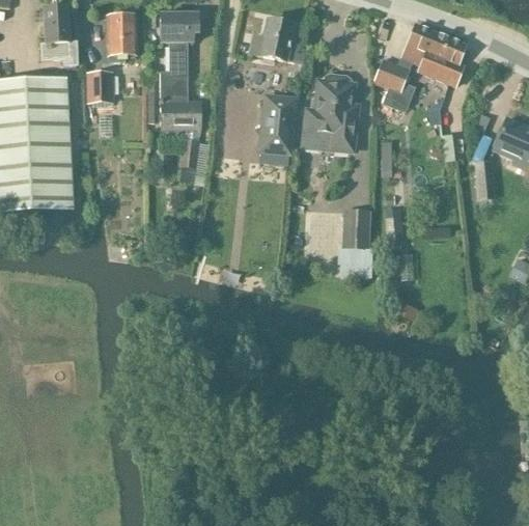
[(44,42),(39,43),(40,59),(62,58),(62,64),(77,63),(76,40),(70,40),(67,3),(43,5),(44,42)]
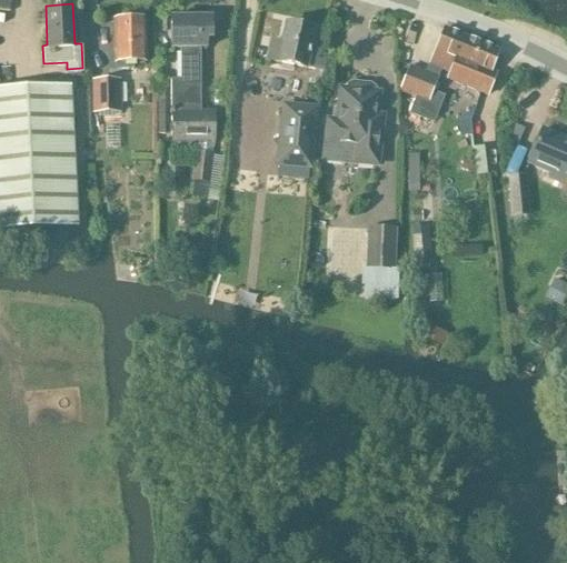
[(146,14),(115,16),(116,58),(116,63),(135,63),(135,58),(147,58),(146,14)]
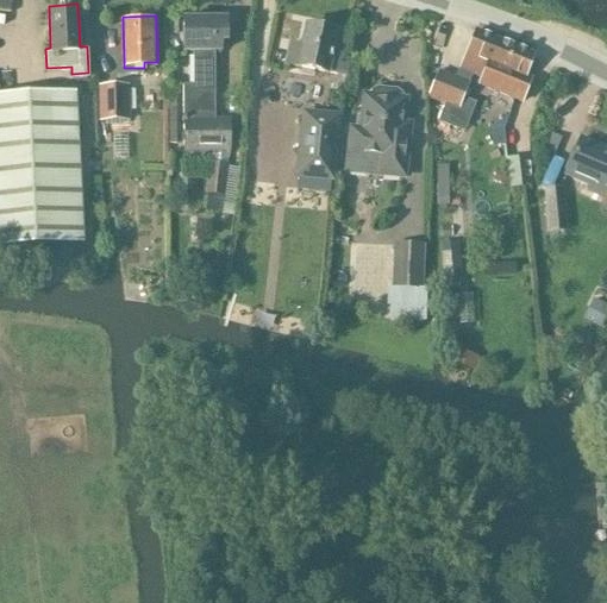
[(183,146),(229,146),(229,117),(214,115),(216,48),(221,48),(221,37),(227,37),(227,16),(186,16),(185,46),(195,46),(194,81),(185,80),(183,146)]
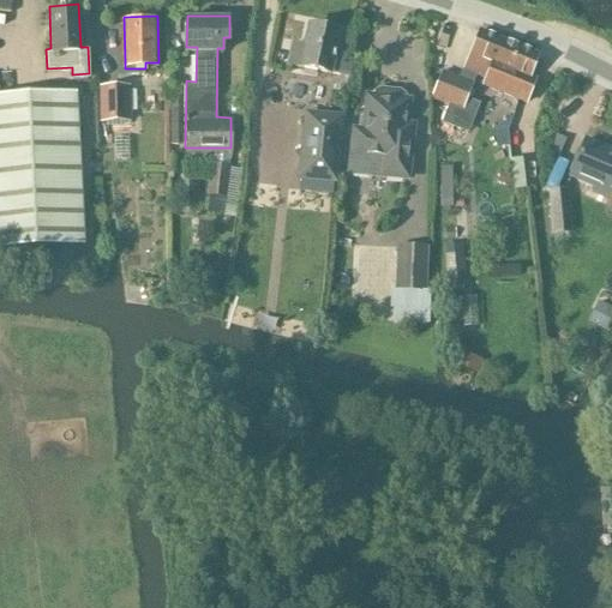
[(316,18),(312,22),(310,20),(305,42),(293,40),(289,60),(351,73),(353,61),(345,59),(351,34),(349,34),(348,35),(340,34),(341,28),(327,24),(325,19),(316,18)]
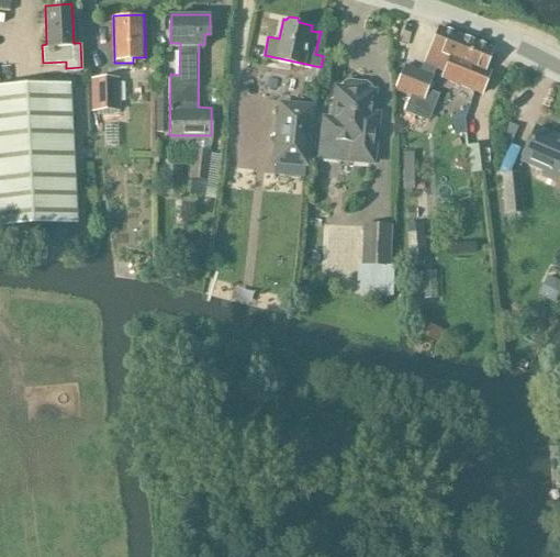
[(493,67),(486,64),(493,45),(440,23),(426,59),(446,67),(443,75),(483,91),(493,67)]
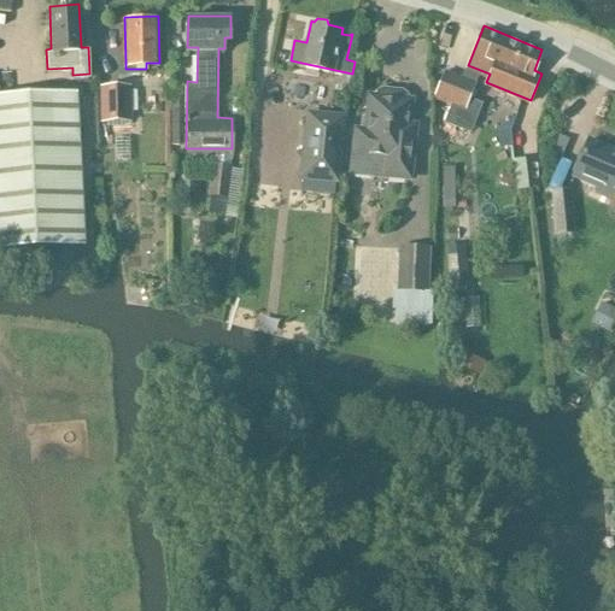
[(466,105),(476,80),(446,66),(435,92),(466,105)]
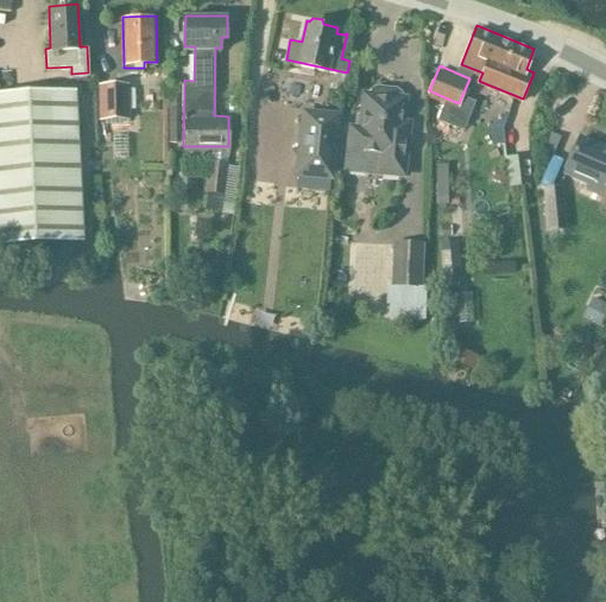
[(131,115),(130,82),(100,82),(101,115),(131,115)]
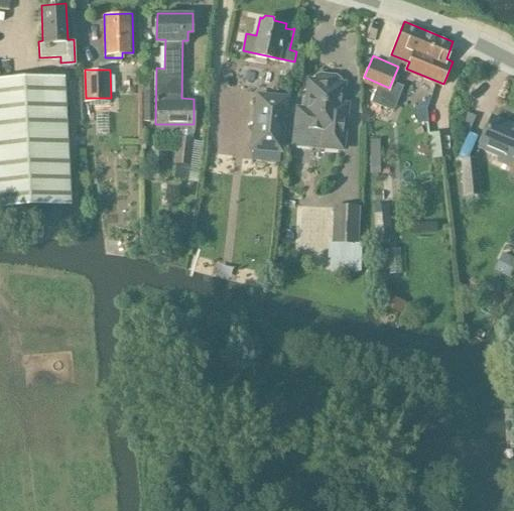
[(343,102),(345,81),(341,80),(340,76),(337,74),(325,72),(320,74),(319,78),(316,77),(314,89),(311,91),(309,91),(308,91),(306,106),(298,105),(295,140),(343,146),(347,110),(344,110),(345,102),(343,102)]
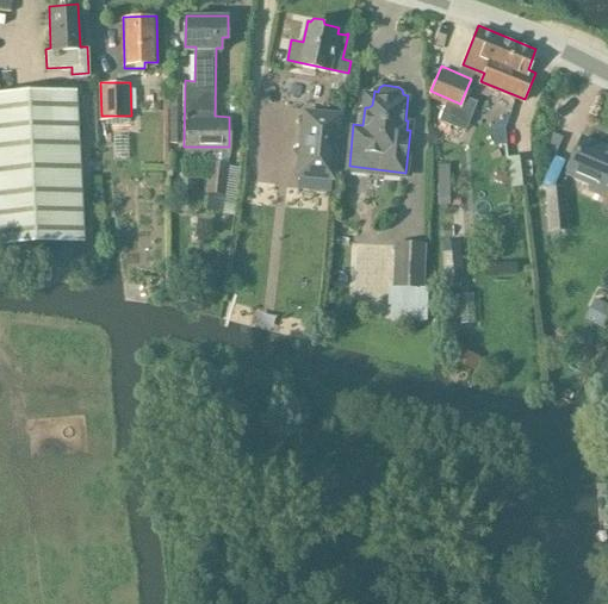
[(76,86),(0,89),(0,242),(85,238),(76,86)]
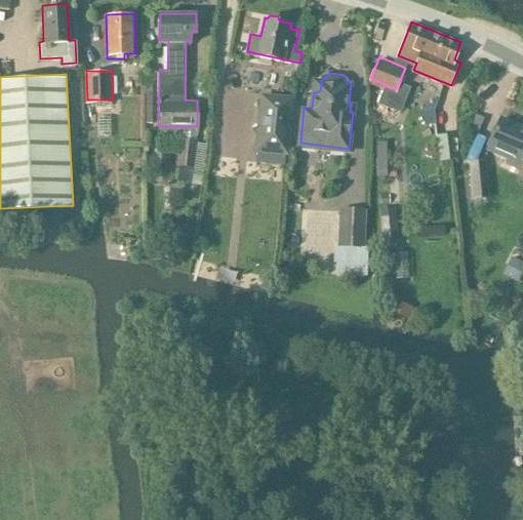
[(258,148),(286,151),(292,96),(264,93),(258,148)]
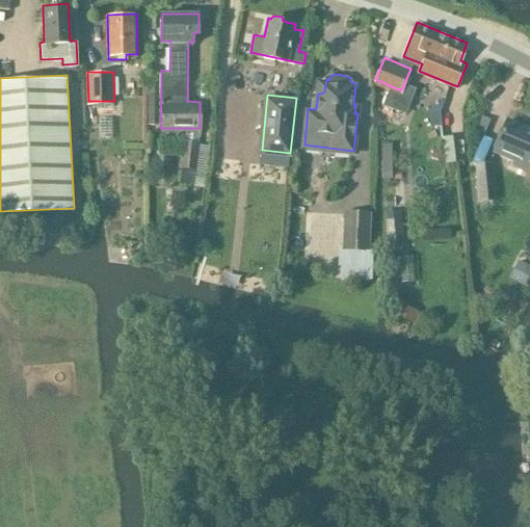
[(529,126),(508,117),(495,149),(529,162),(529,126)]
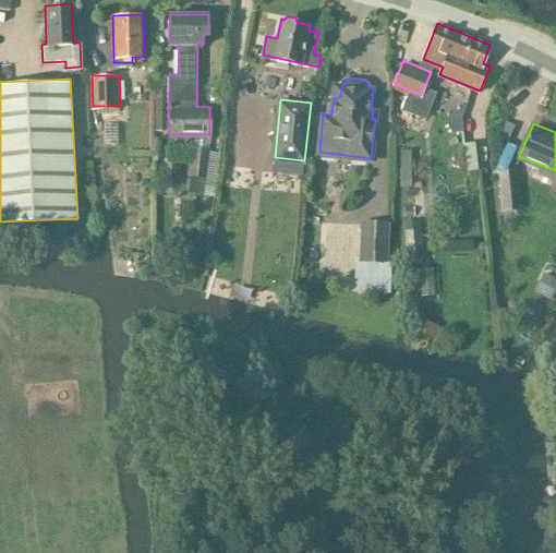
[(476,167),(473,139),(466,140),(468,168),(476,167)]
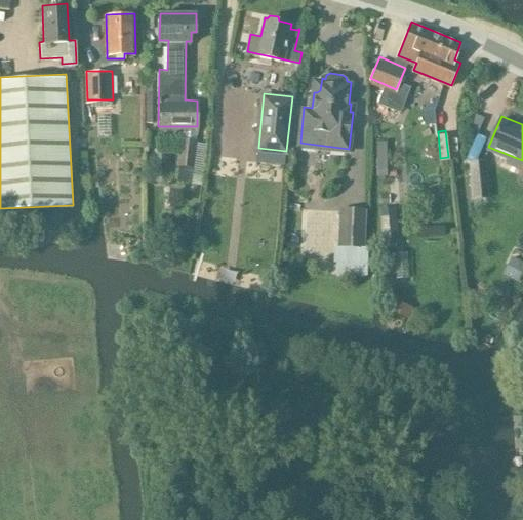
[(198,137),(182,135),(177,162),(182,163),(194,164),(197,142),(198,137)]
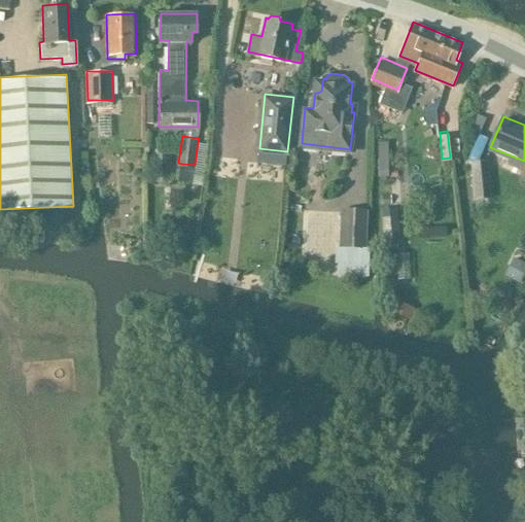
[(195,165),(193,182),(204,183),(209,143),(198,142),(195,165)]
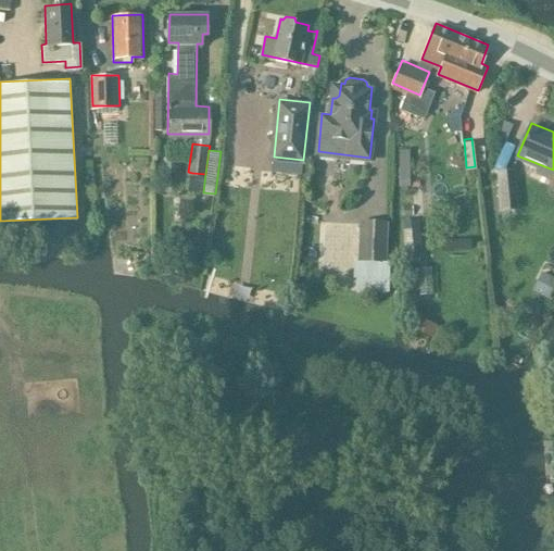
[(503,208),(518,205),(514,167),(499,170),(503,208)]
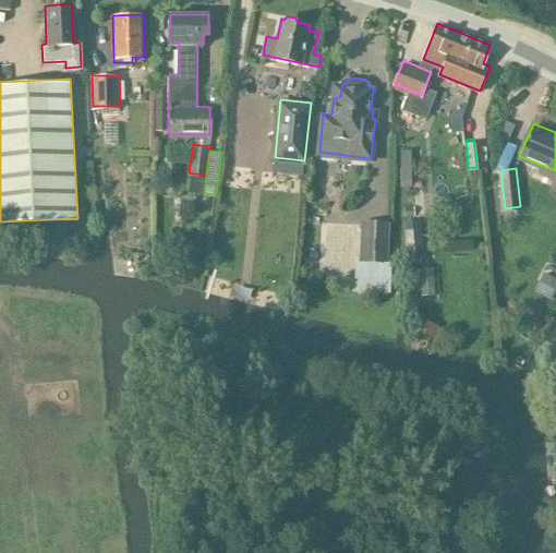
[(191,191),(204,193),(206,175),(193,173),(191,191)]
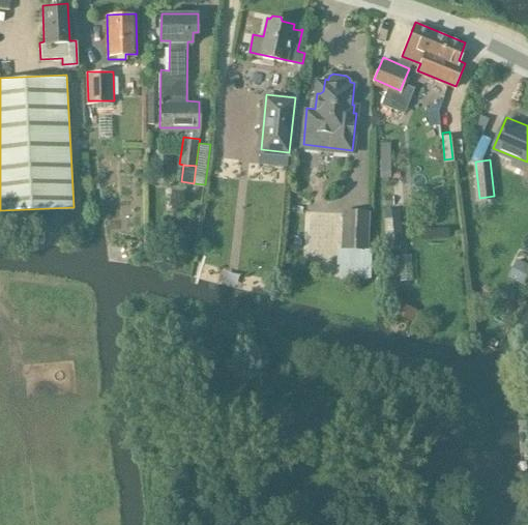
[(384,208),(387,245),(405,244),(402,206),(384,208)]
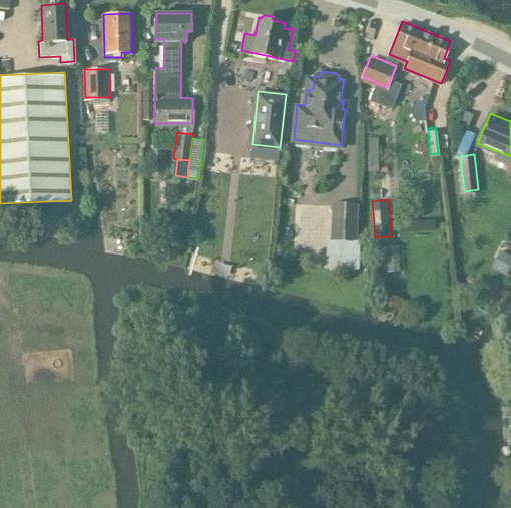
[(357,240),(358,202),(333,201),(331,239),(357,240)]
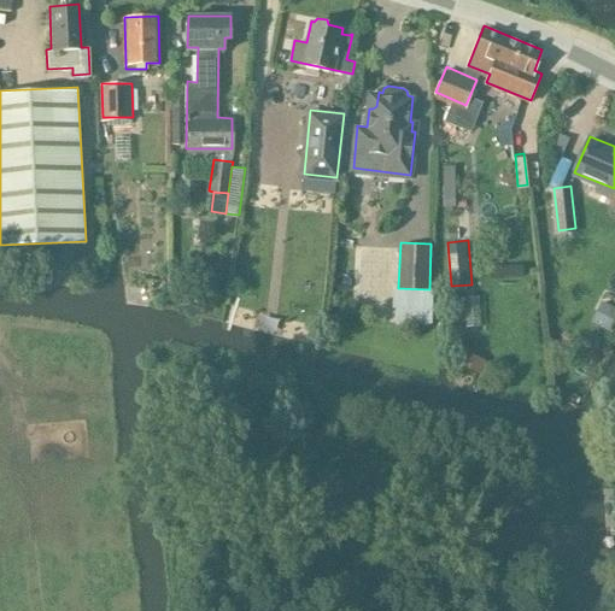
[(614,305),(605,299),(595,319),(611,328),(613,327),(614,323),(614,305)]
